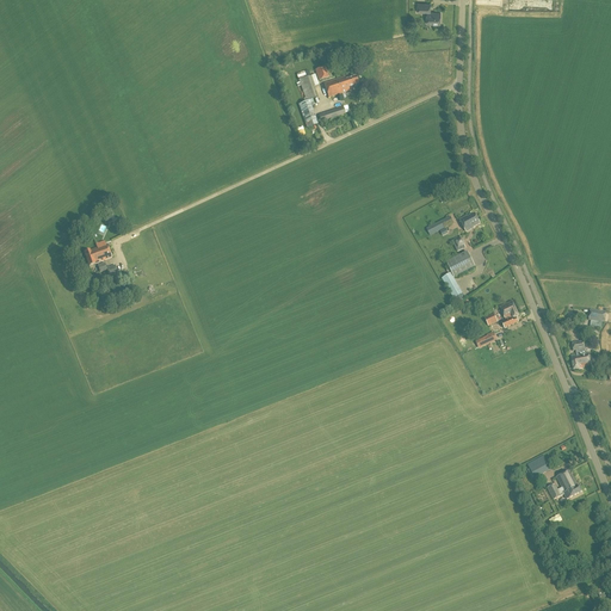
[(440,25),(440,13),(431,13),(431,5),(418,4),(418,13),(427,13),(427,24),(434,24),(434,25),(440,25)]
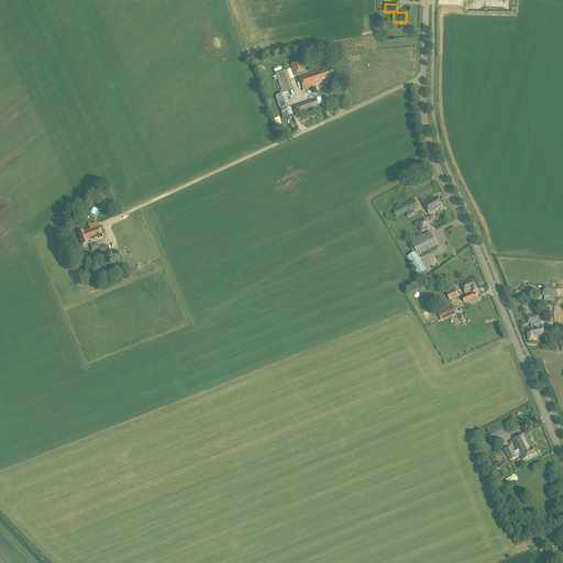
[(384,22),(375,26),(381,40),(389,35),(384,22)]
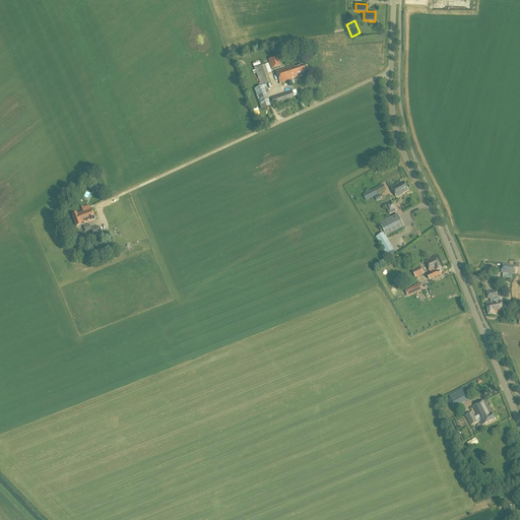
[(271,69),(280,66),(277,57),(268,60),(271,69)]
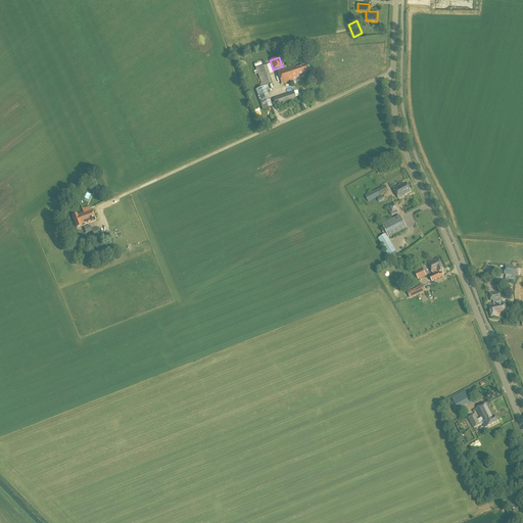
[(262,87),(272,83),(266,65),(255,69),(262,87)]
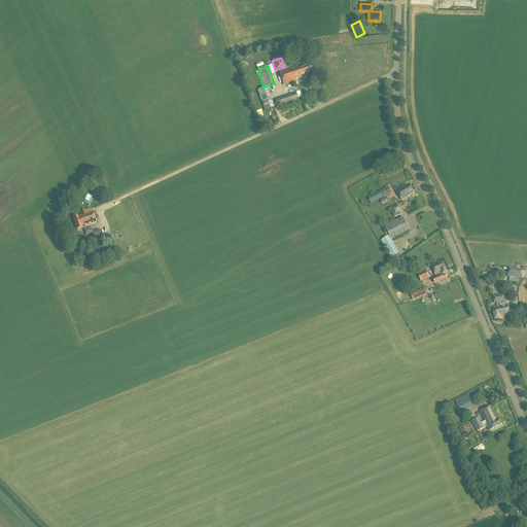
[(309,73),(307,66),(299,69),(297,67),(280,72),(283,84),(302,78),(301,76),(309,73)]
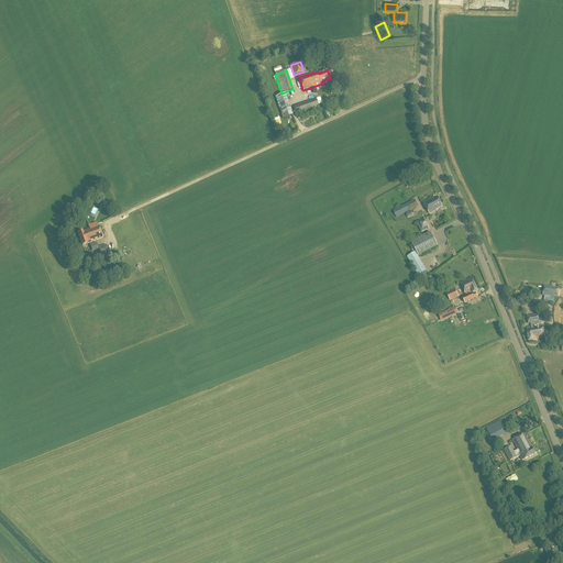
[(296,112),(318,105),(316,98),(294,106),(296,112)]
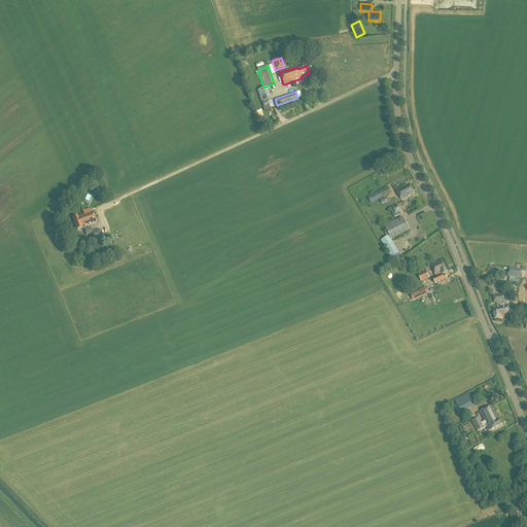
[(414,194),(410,184),(406,186),(405,185),(403,186),(402,185),(396,189),(401,201),(409,197),(414,194)]
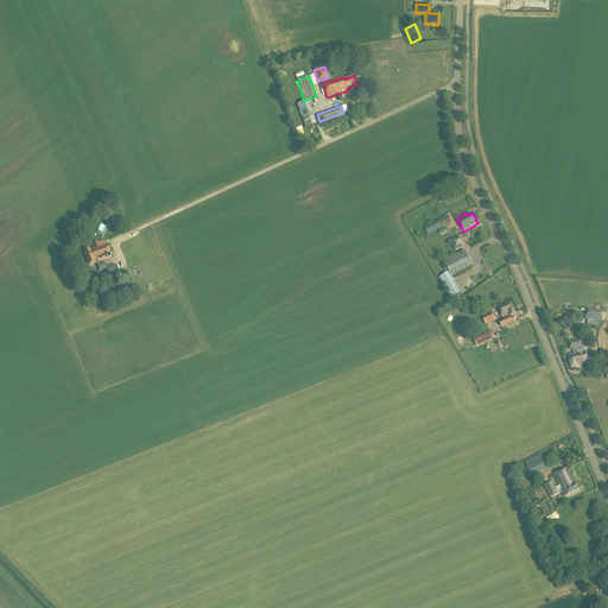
[(428,235),(451,222),(448,215),(424,227),(428,235)]
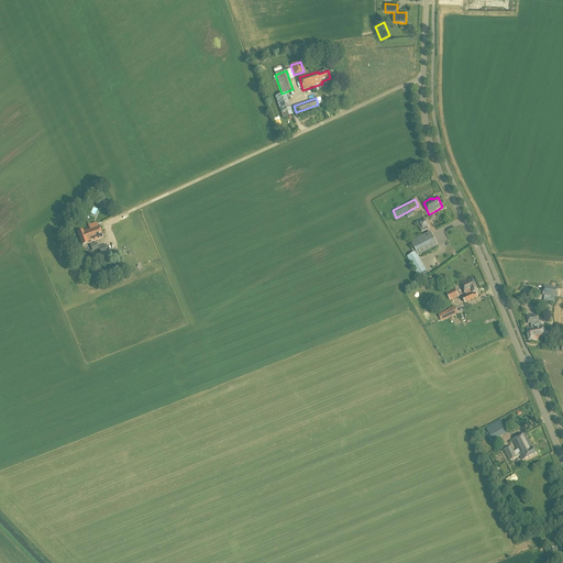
[(428,227),(429,227),(428,225),(426,221),(424,218),(423,219),(417,222),(421,232),(422,232),(429,229),(428,227)]
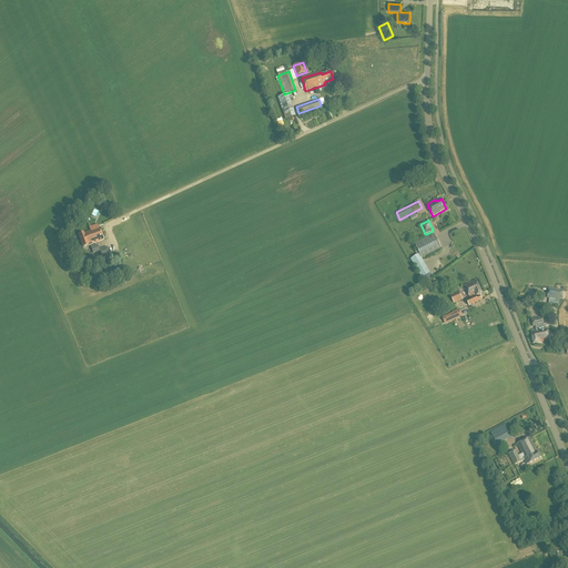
[(104,240),(100,227),(83,233),(79,234),(83,247),(91,245),(91,244),(104,240)]
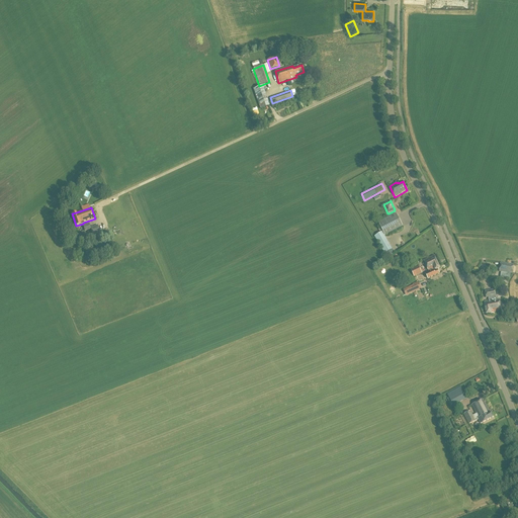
[(384,236),(403,227),(397,214),(378,223),(384,236)]
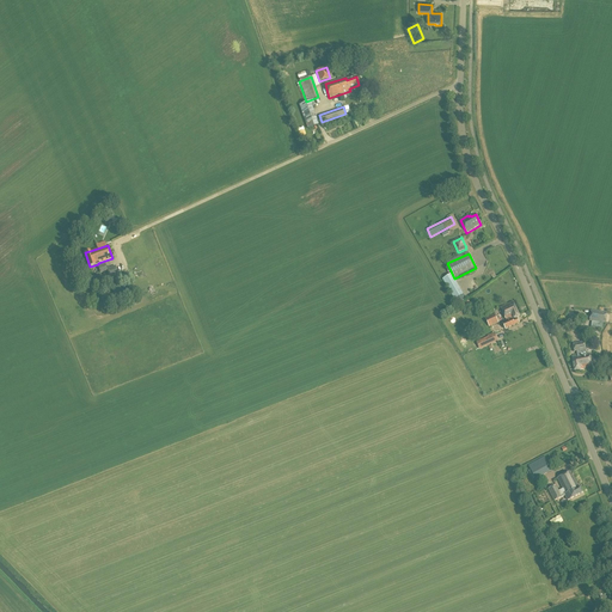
[(106,269),(105,264),(98,267),(101,273),(106,270),(109,276),(117,274),(115,265),(106,269)]
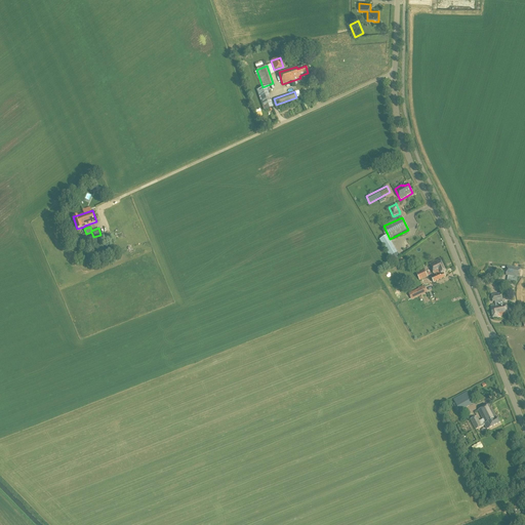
[(388,235),(379,240),(390,257),(393,261),(400,257),(398,252),(388,235)]
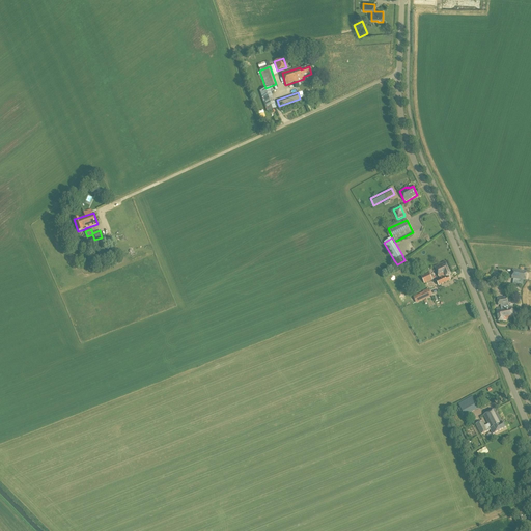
[(441,277),(442,278),(443,278),(443,276),(445,275),(446,276),(451,274),(445,261),(435,267),(440,278),(441,277)]
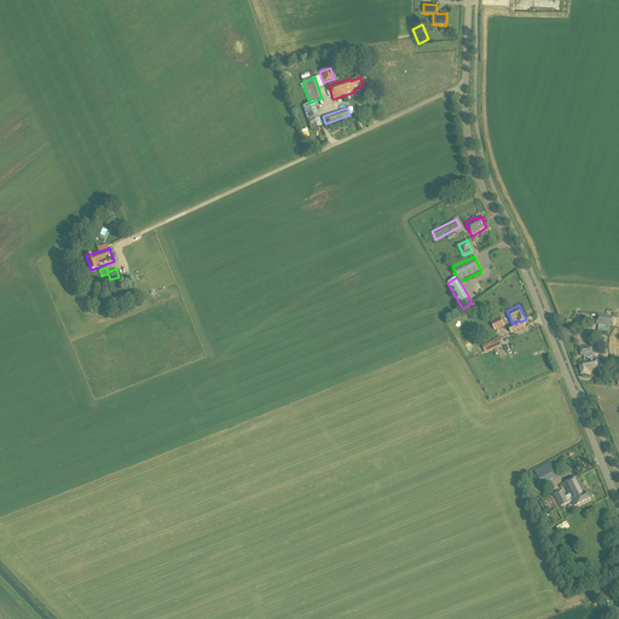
[(613,327),(614,316),(597,313),(596,325),(599,325),(597,333),(609,334),(609,327),(613,327)]
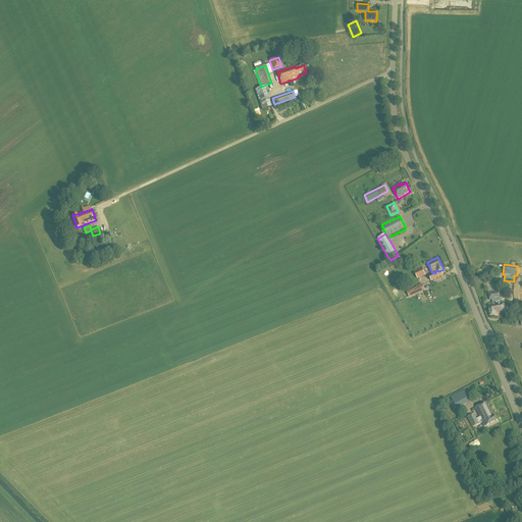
[(417,279),(425,275),(422,268),(414,271),(417,279)]
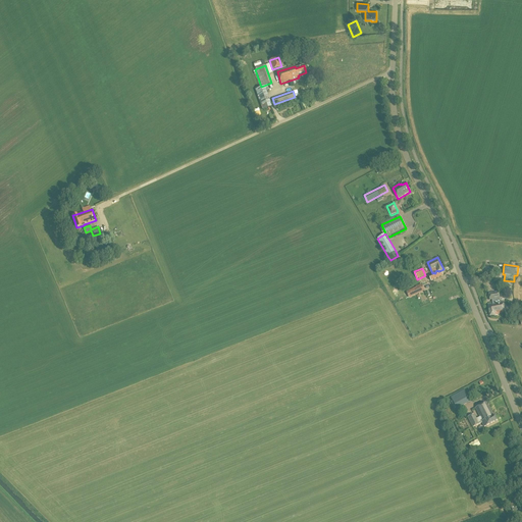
[(437,274),(436,272),(435,273),(434,273),(428,276),(431,281),(442,276),(441,272),(437,274)]
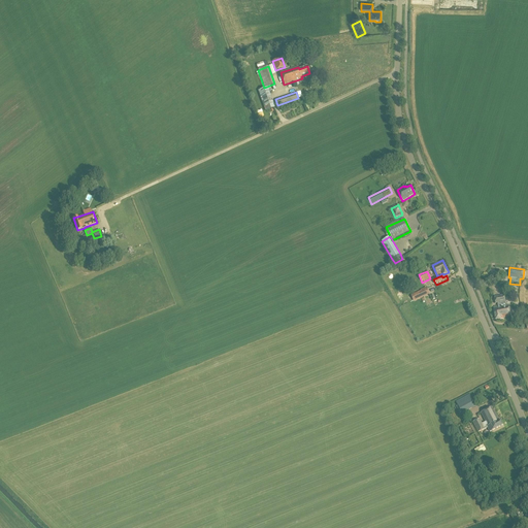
[(414,301),(429,294),(426,287),(420,290),(421,291),(411,295),(414,301)]
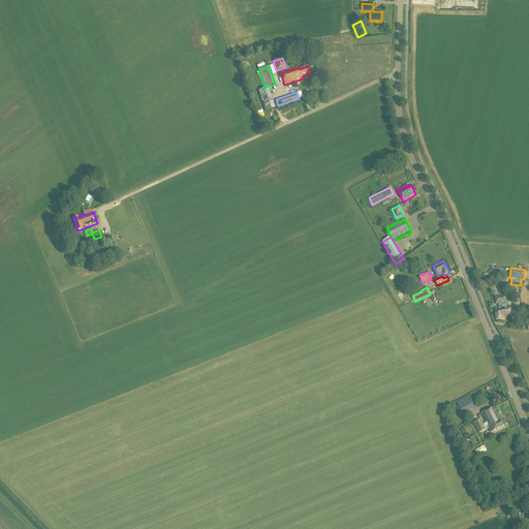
[(506,306),(505,297),(496,298),(497,304),(500,304),(501,307),(495,308),(497,320),(504,319),(504,318),(511,317),(509,306),(506,306)]
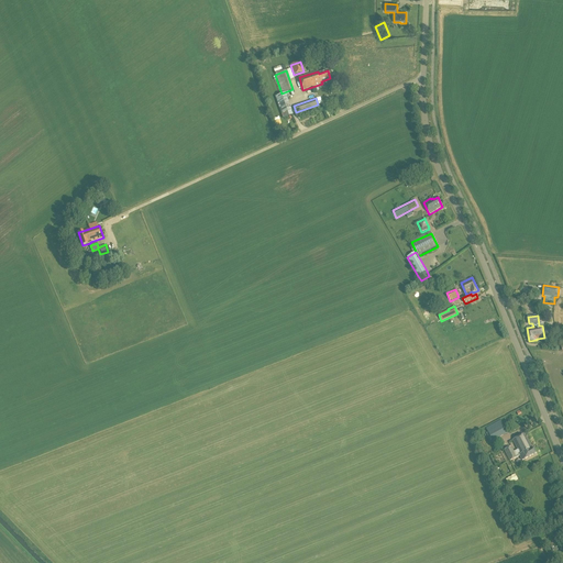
[(493,441),(507,433),(500,420),(486,429),(493,441)]
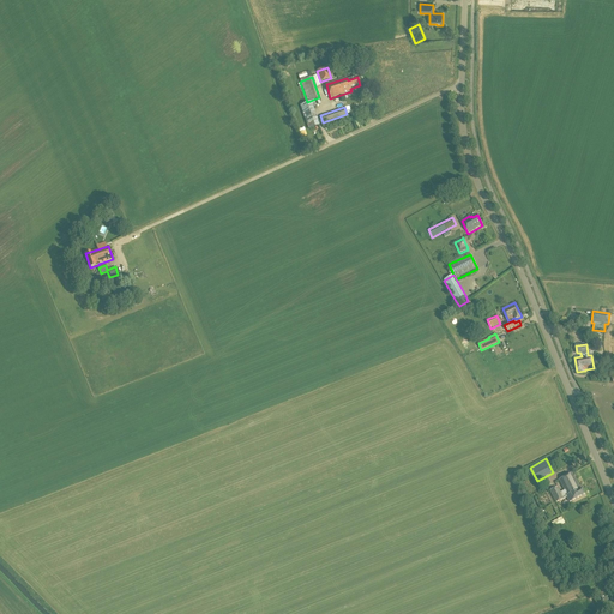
[(581,489),(572,474),(559,480),(565,491),(561,493),(558,487),(551,491),(557,503),(567,498),(570,503),(585,494),(582,489),(581,489)]
